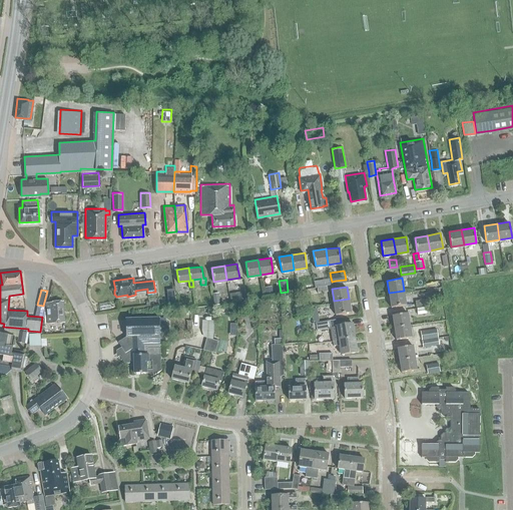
[(243,299),(241,290),(229,292),(230,301),(243,299)]
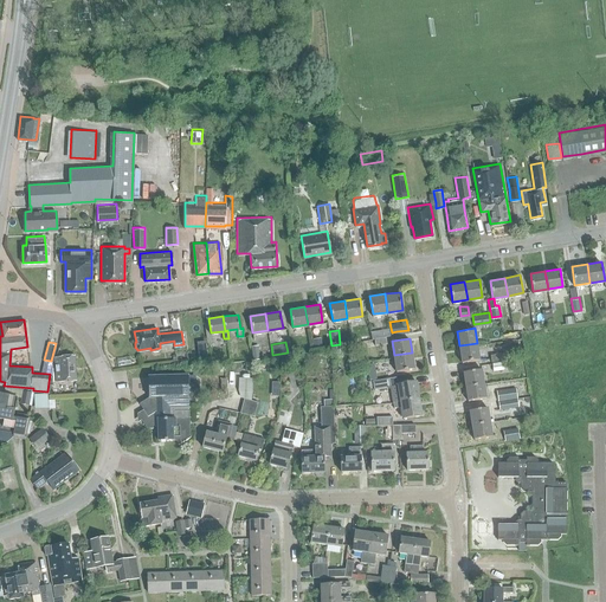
[(477,343),(459,345),(462,361),(479,358),(477,343)]
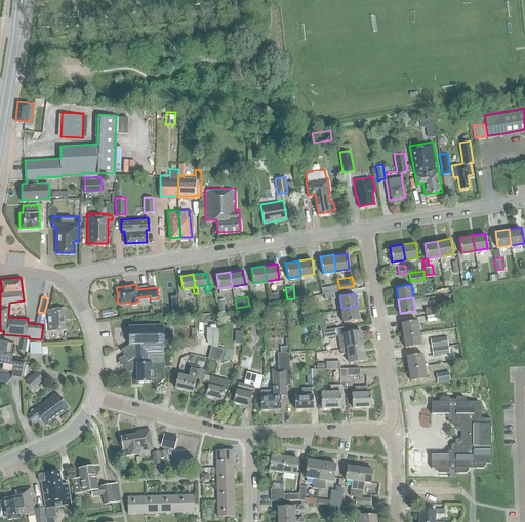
[(357,306),(341,308),(344,321),(359,319),(357,306)]
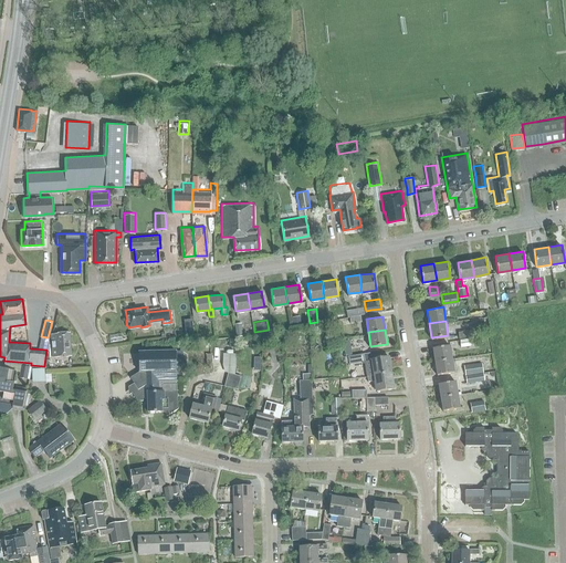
[(71,354),(70,331),(52,332),(53,355),(71,354)]
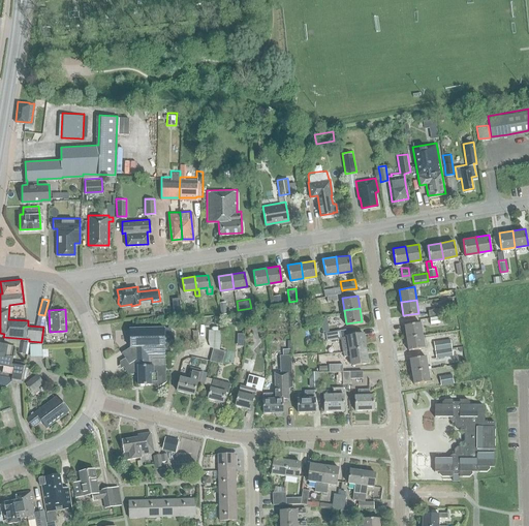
[(442,320),(441,313),(430,316),(431,322),(442,320)]
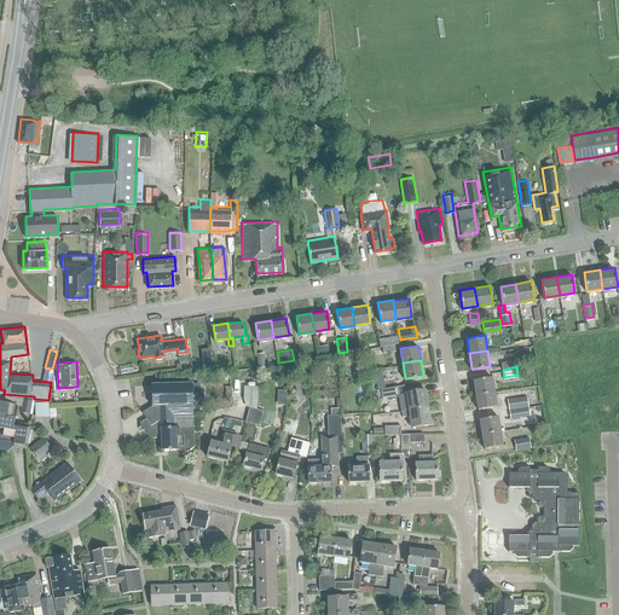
[(475,393),(493,390),(492,376),(473,378),(475,393)]
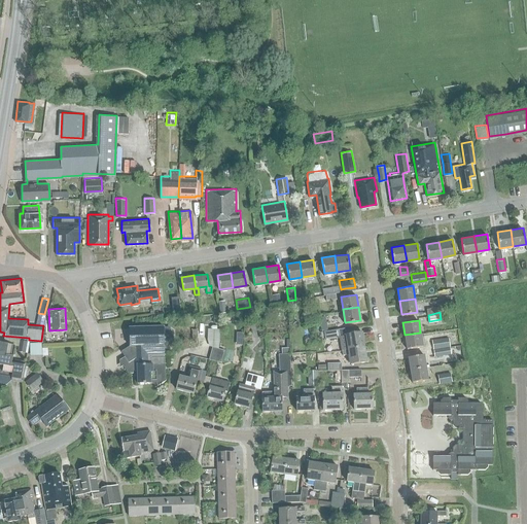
[(152,381),(154,385),(165,379),(164,352),(164,340),(171,339),(170,328),(163,328),(163,325),(129,326),(130,344),(121,349),(127,358),(121,361),(128,371),(133,371),(133,368),(137,368),(152,368),(152,381)]
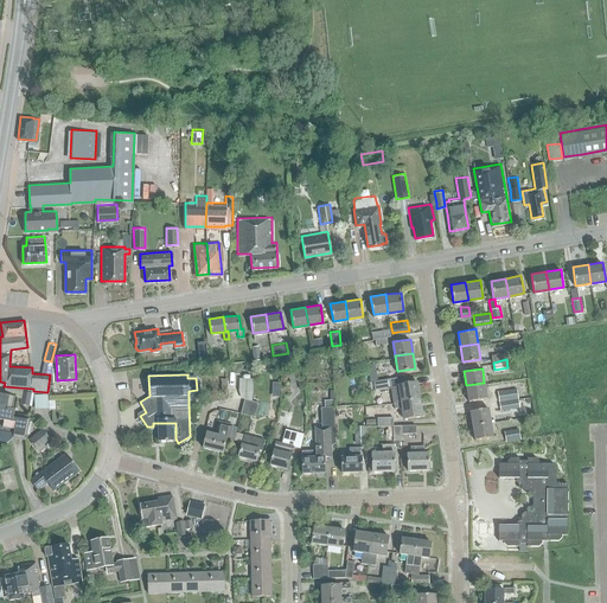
[(241,396),(244,397),(242,404),(256,408),(259,401),(251,398),(253,390),(254,377),(238,376),(238,389),(241,396)]
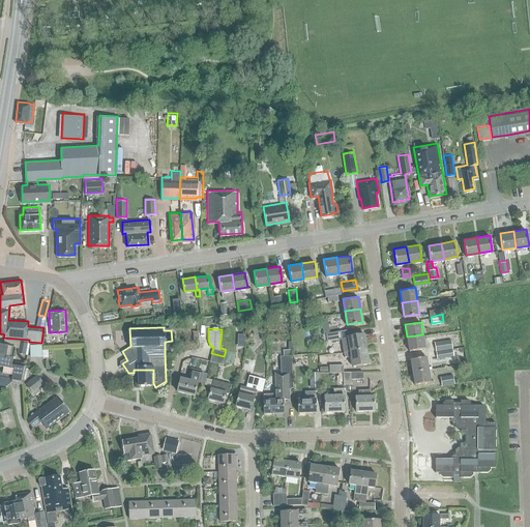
[(331,330),(326,331),(327,339),(339,338),(341,337),(342,339),(343,346),(344,351),(366,347),(364,332),(349,335),(347,335),(346,328),(341,328),(340,329),(331,330)]
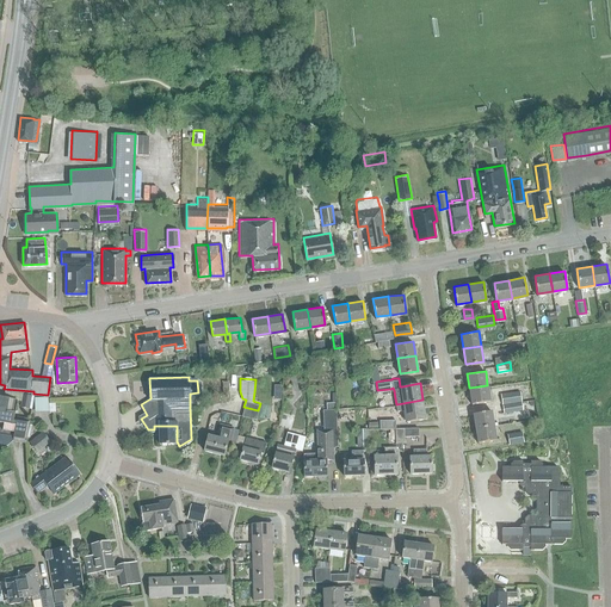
[(487,385),(469,388),(471,402),(489,400),(487,385)]
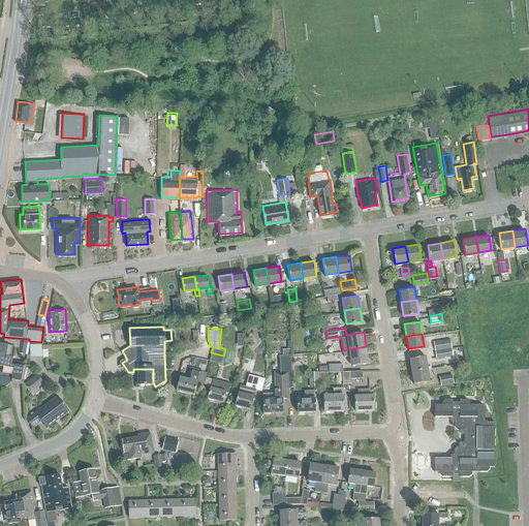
[(452,346),(449,337),(433,339),(435,348),(452,346)]
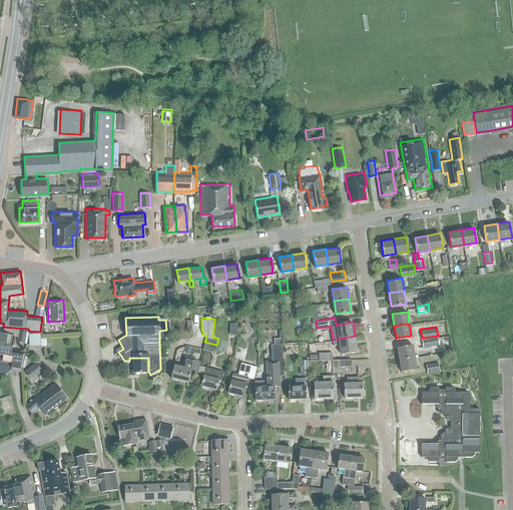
[(25,331),(18,330),(17,341),(24,342),(25,331)]
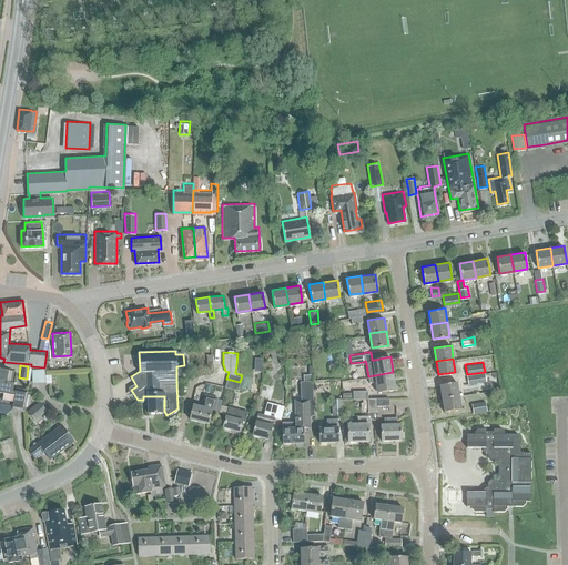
[(0,377),(13,380),(16,371),(0,367),(0,377)]
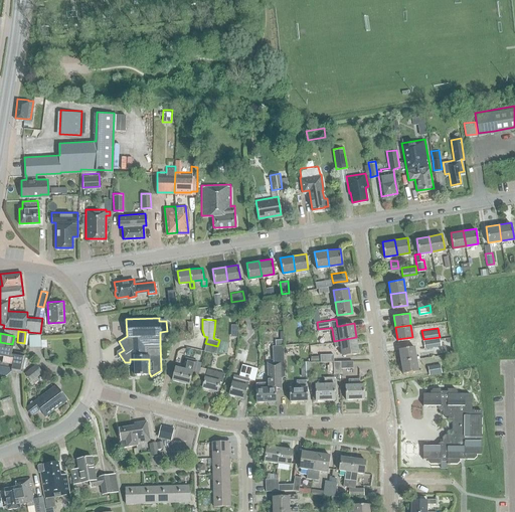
[(283,343),(283,337),(275,338),(275,344),(272,344),(273,360),(267,360),(267,380),(255,380),(256,400),(274,399),(274,386),(281,386),(281,376),(284,374),(283,343)]
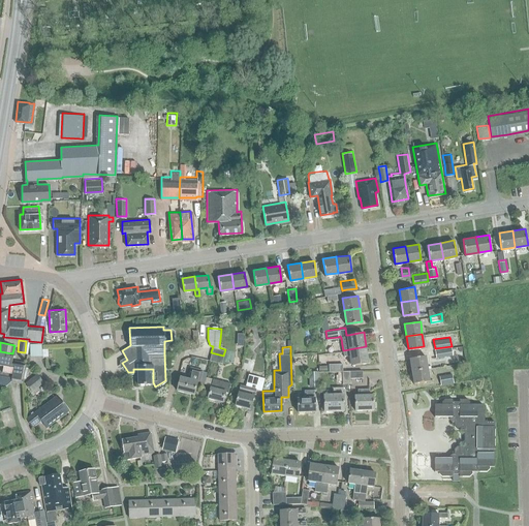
[(366,346),(343,350),(343,356),(349,354),(351,364),(368,361),(366,346)]
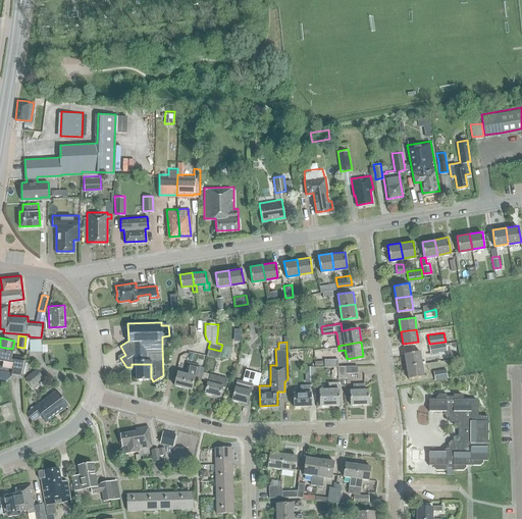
[(447,349),(446,342),(429,345),(430,351),(447,349)]
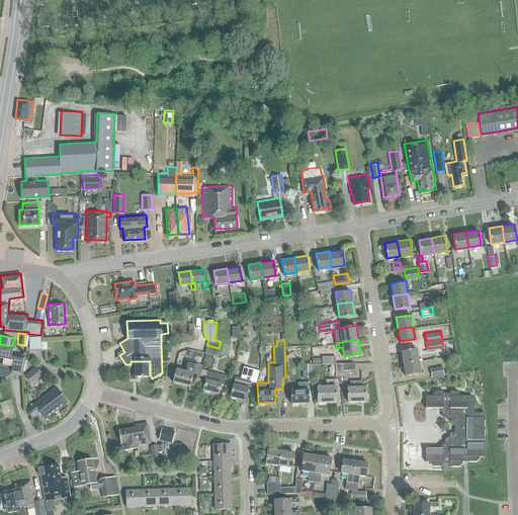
[(0,344),(0,365),(11,368),(11,372),(21,374),(24,355),(11,353),(12,346),(0,344)]
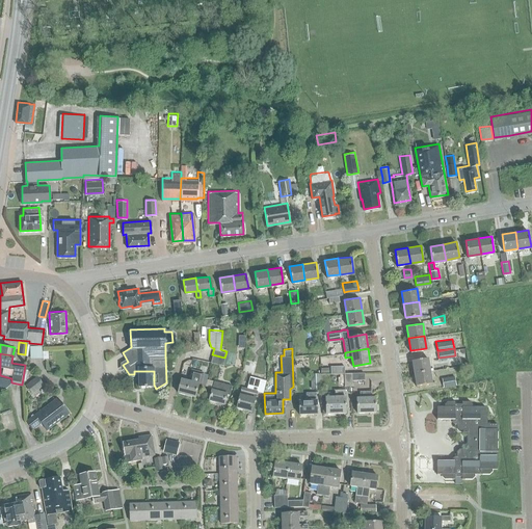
[(223,364),(224,358),(212,354),(211,361),(223,364)]
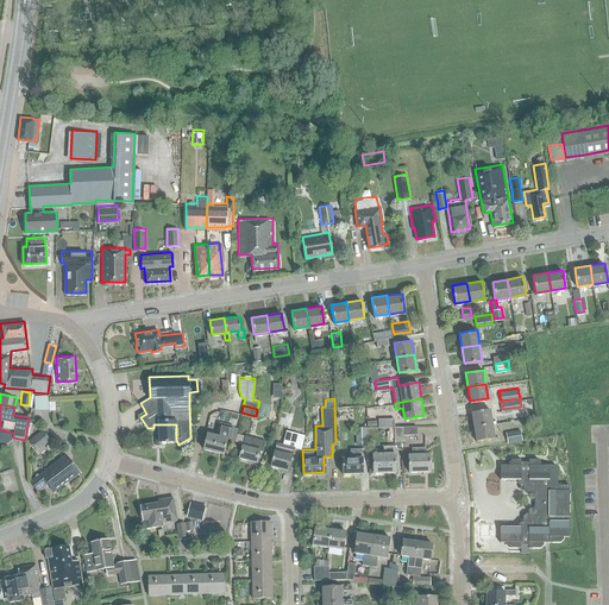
[(473,426),(493,422),(490,408),(471,410),(473,426)]
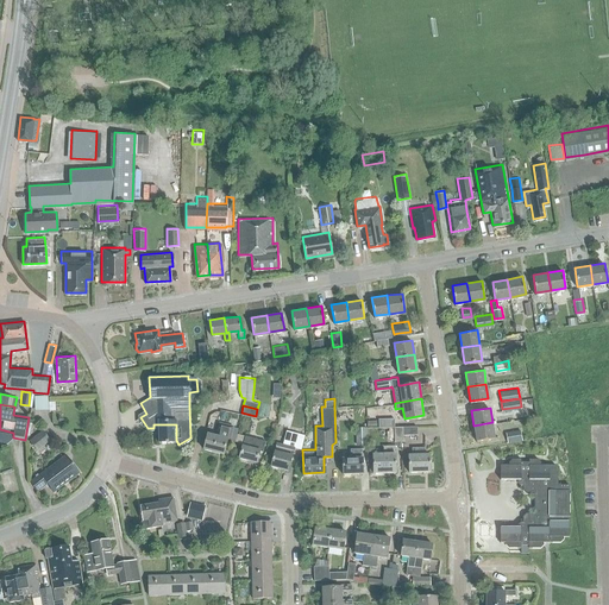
[(378,426),(394,424),(394,416),(378,416),(378,426)]
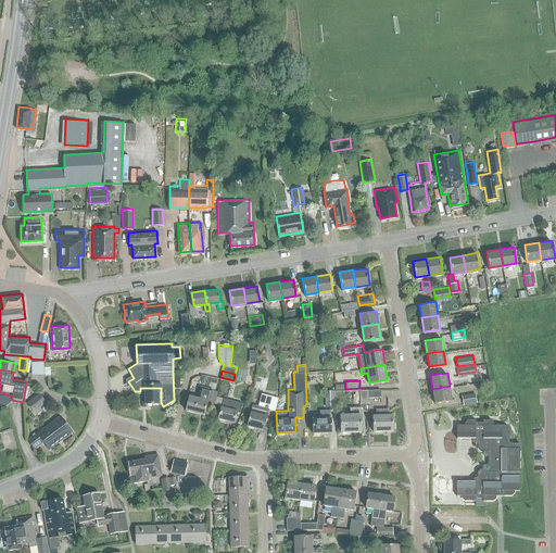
[(213,388),(202,386),(200,385),(197,397),(189,394),(186,409),(204,413),(207,400),(210,400),(213,388)]
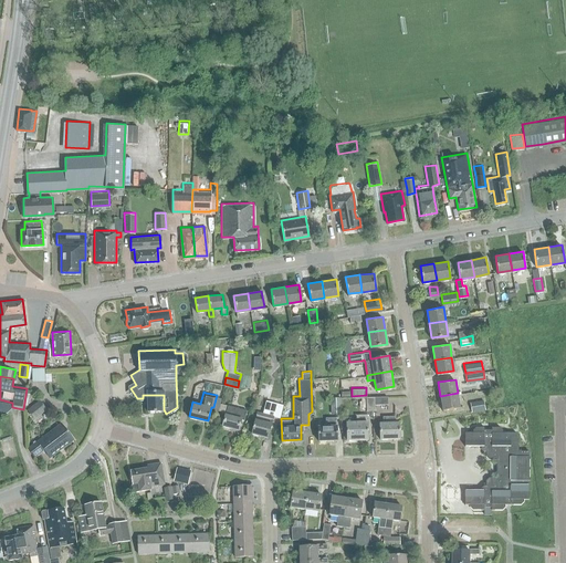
[(458,393),(440,396),(442,409),(460,406),(458,393)]
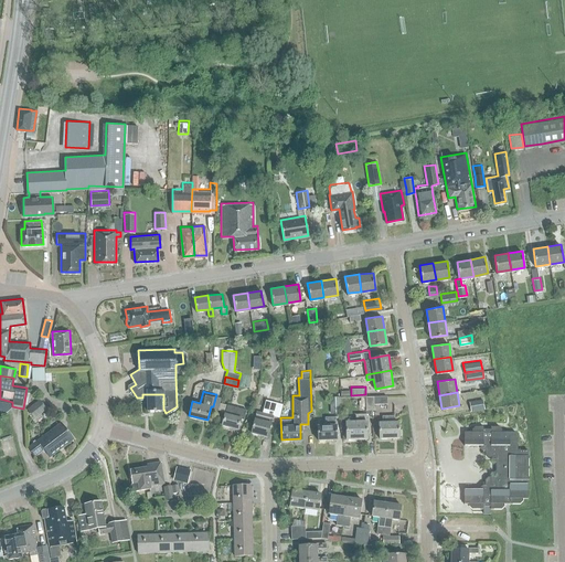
[(147,394),(147,410),(163,409),(163,394),(147,394)]
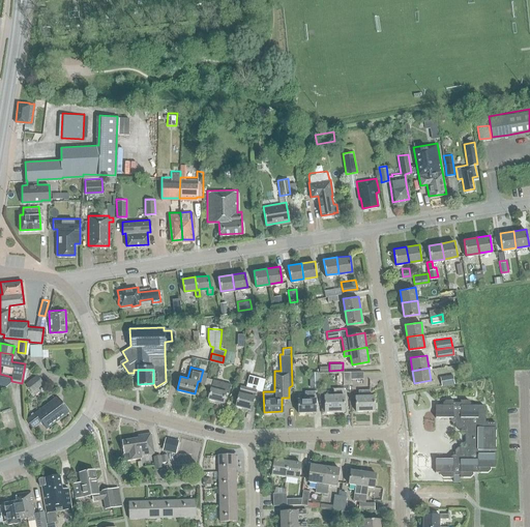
[(351,382),(351,377),(350,370),(343,370),(343,382),(351,382)]
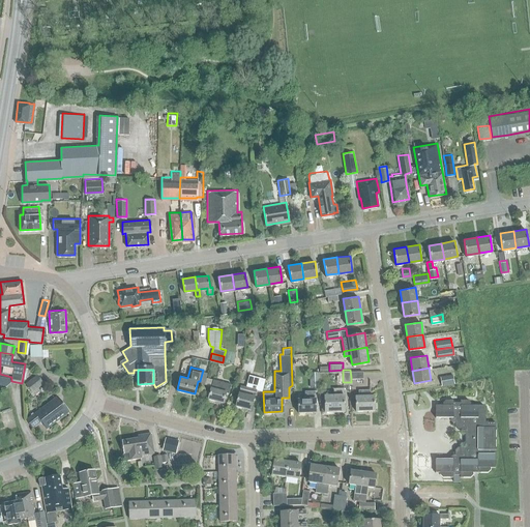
[(319,385),(319,371),(310,371),(310,385),(319,385)]
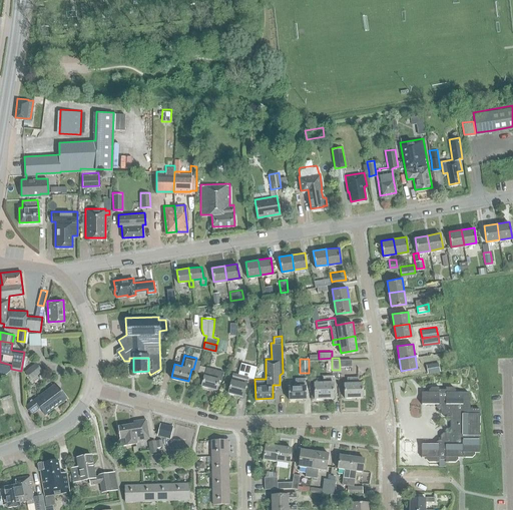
[(42,369),(35,361),(24,370),(31,378),(42,369)]
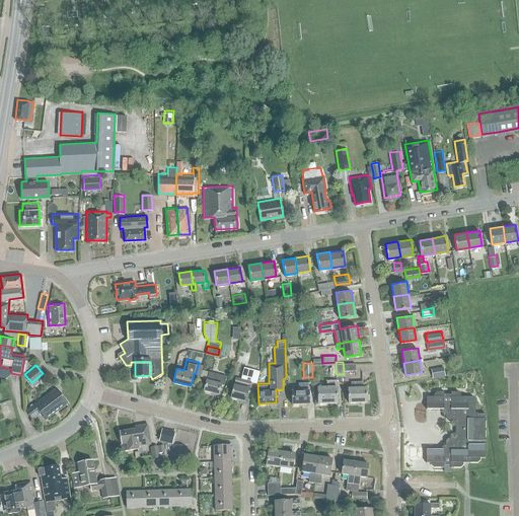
[(260,369),(243,365),(240,377),(235,376),(230,395),(245,399),(250,380),(256,381),(260,369)]
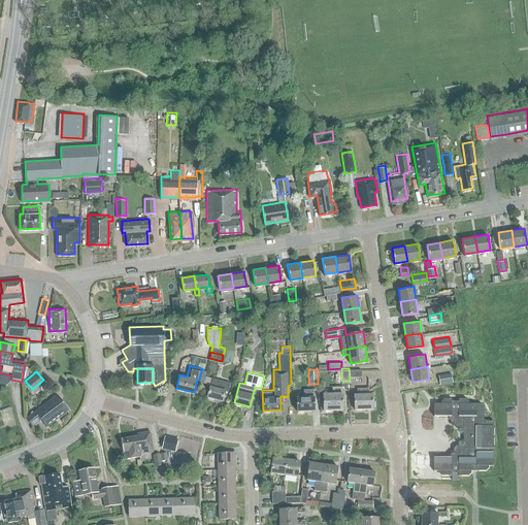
[(453,380),(451,371),(438,373),(439,383),(453,380)]
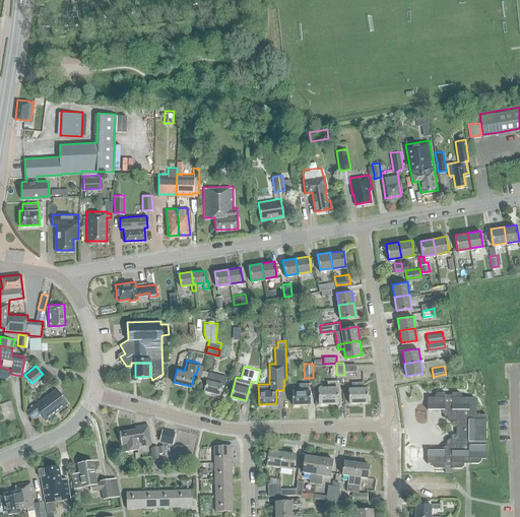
[(226,376),(209,371),(204,389),(218,393),(221,384),(223,384),(226,376)]
